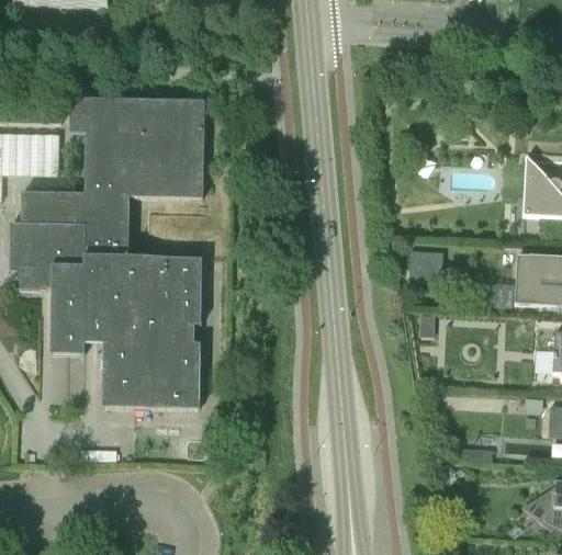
[(108,9),(108,0),(13,0),(13,3),(108,9)]
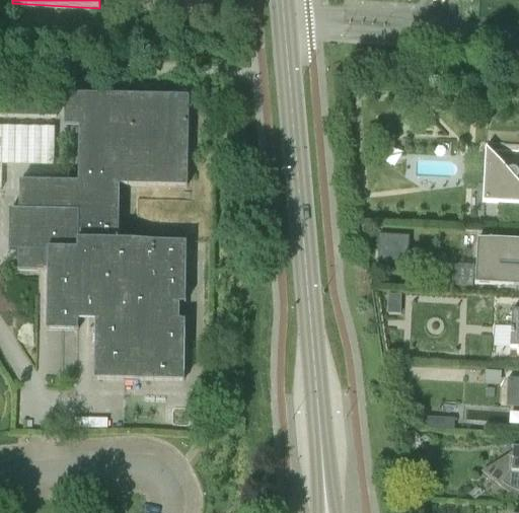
[(0,106),(57,108),(58,86),(0,84),(0,106)]
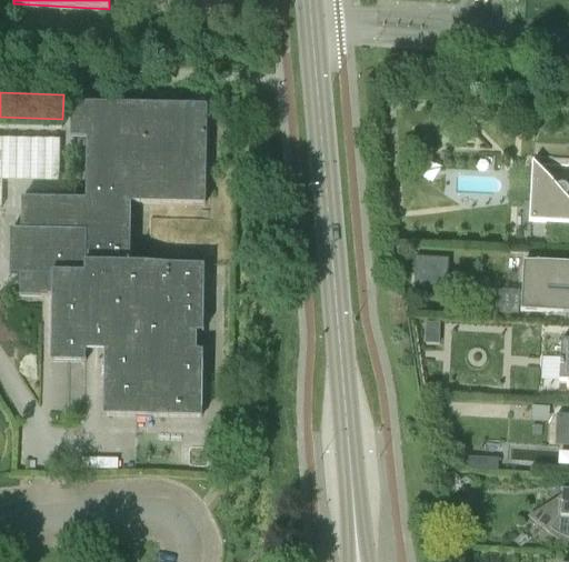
[(21,193),(21,226),(10,226),(10,270),(20,270),(20,292),(41,292),(52,292),(51,355),(86,357),(86,345),(105,345),(103,410),(201,412),(202,345),(197,345),(197,327),(203,327),(205,260),(150,259),(130,259),(131,198),(151,198),(206,199),(207,100),(71,98),(70,132),(87,133),(86,194),(21,193)]
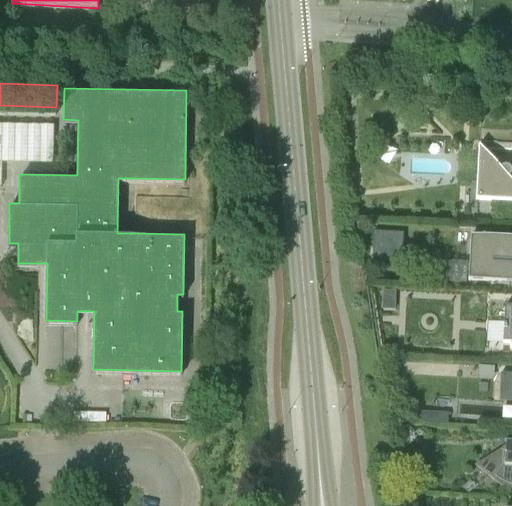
[(53,156),(53,118),(0,116),(0,178),(1,179),(2,155),(53,156)]
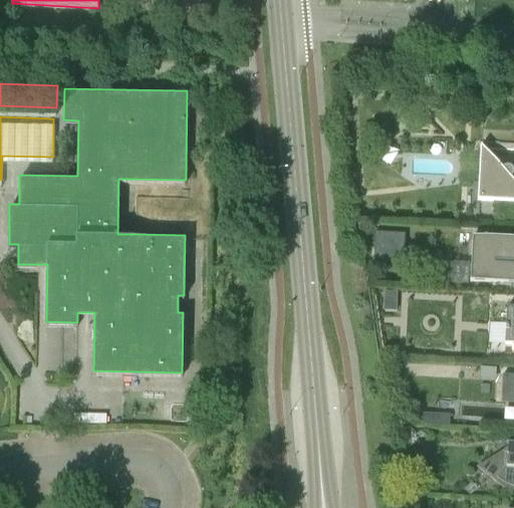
[(513,178),(482,144),(513,145),(513,139),(482,138),(478,195),(513,197),(513,178)]
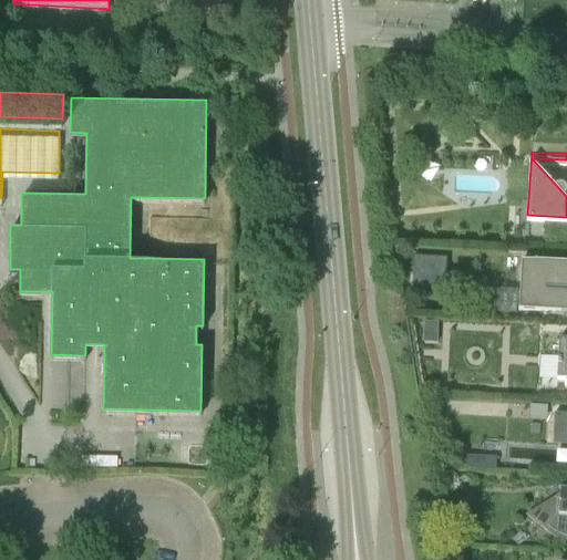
[(415,252),(414,280),(447,282),(450,253),(415,252)]
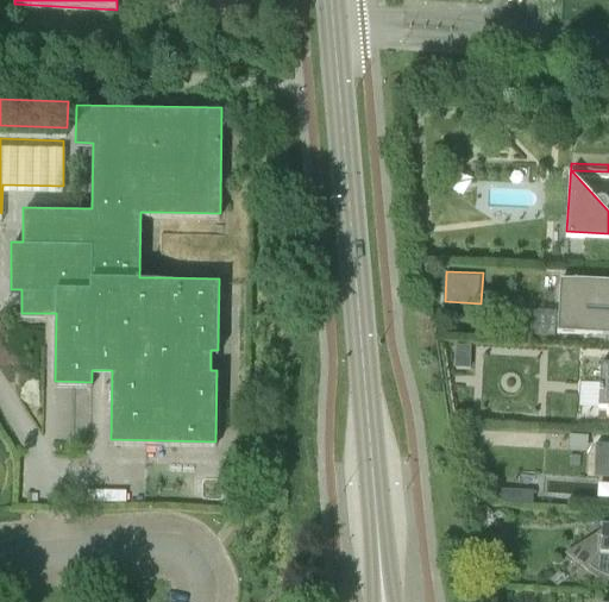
[(577,326),(608,327),(608,277),(565,275),(563,306),(578,307),(577,326)]
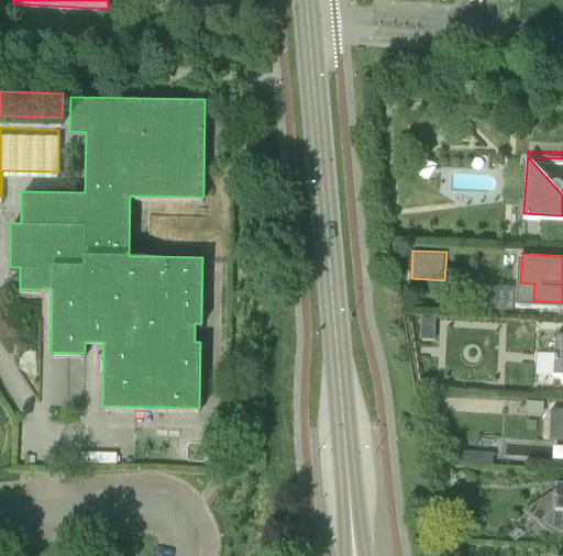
[(562,331),(555,331),(553,371),(562,371),(562,331)]
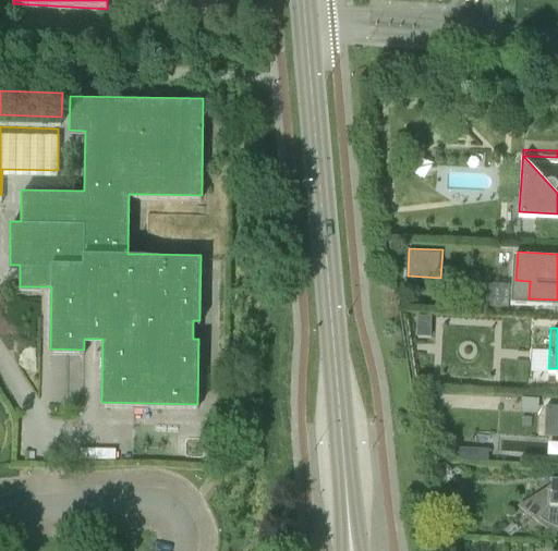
[(545,431),(557,431),(557,401),(547,401),(545,431)]
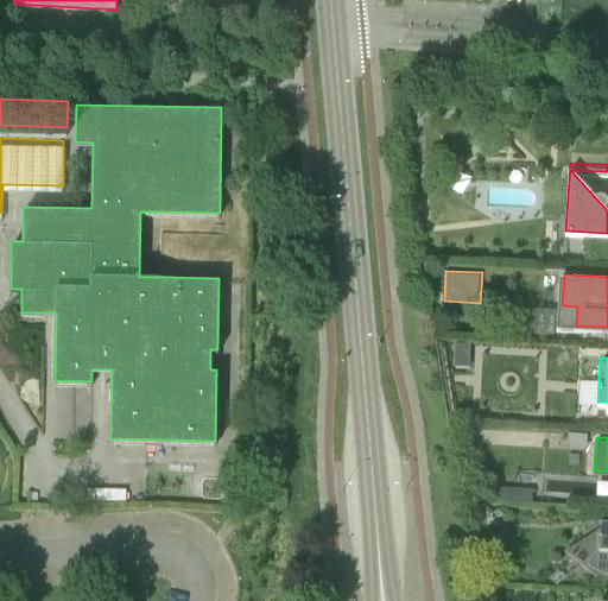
[(607,519),(601,519),(600,525),(564,546),(606,580),(607,573),(607,519)]
